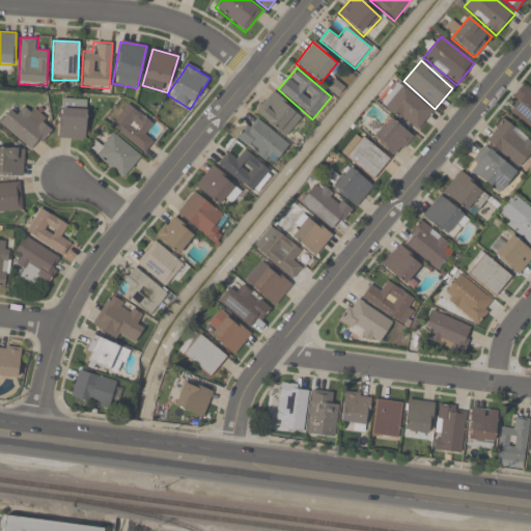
[(326,89),(336,98),(344,87),(333,78),(326,89)]
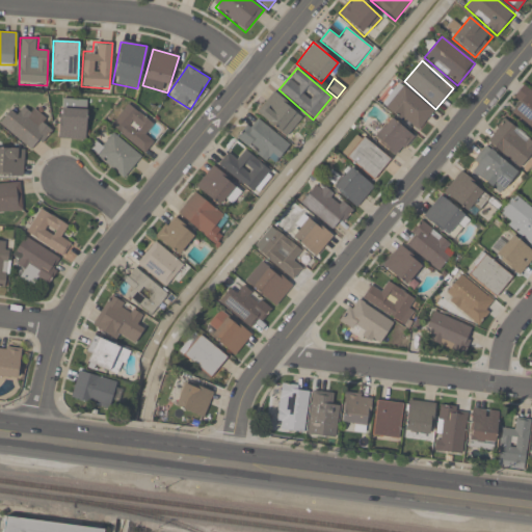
[(381,105),(416,133),(433,110),(399,83),(381,105)]
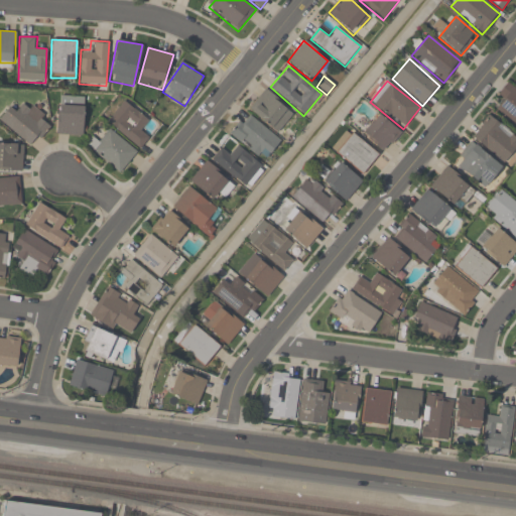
[(515,89),(506,83),(497,97),(503,101),(495,112),(515,125),(515,89)]
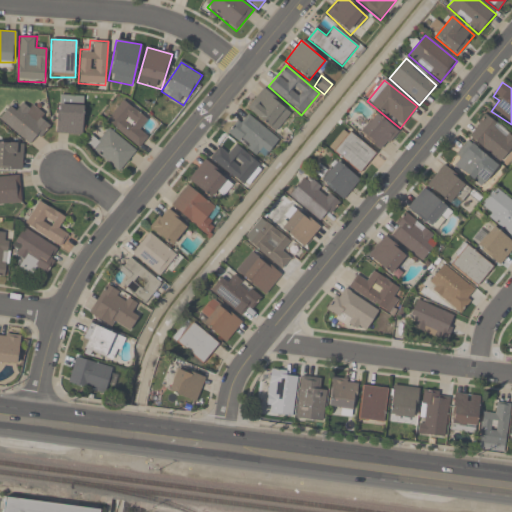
[(292,110),(261,88),(246,110),(277,132),(292,110)]
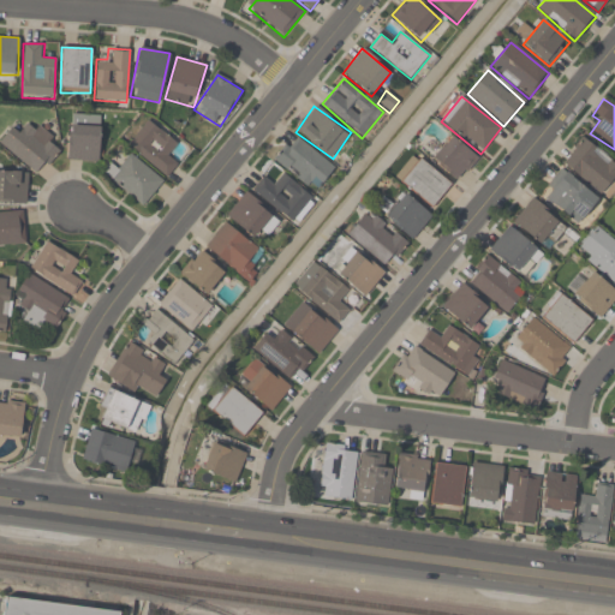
[(99,115),(70,115),(70,161),(99,161),(99,115)]
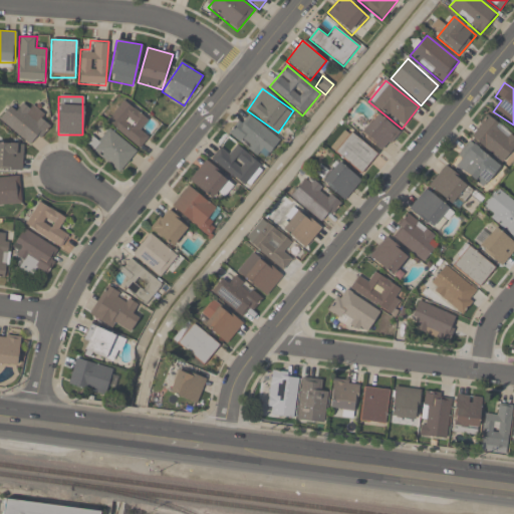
[(140,149),(151,135),(143,129),(149,119),(123,99),(105,122),(140,149)]
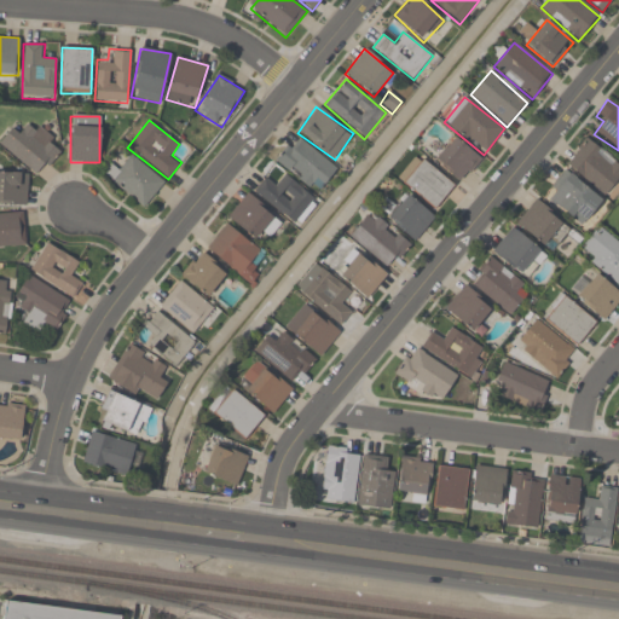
[(0,142),(0,145),(39,177),(62,148),(30,122),(22,132),(13,126),(0,142)]
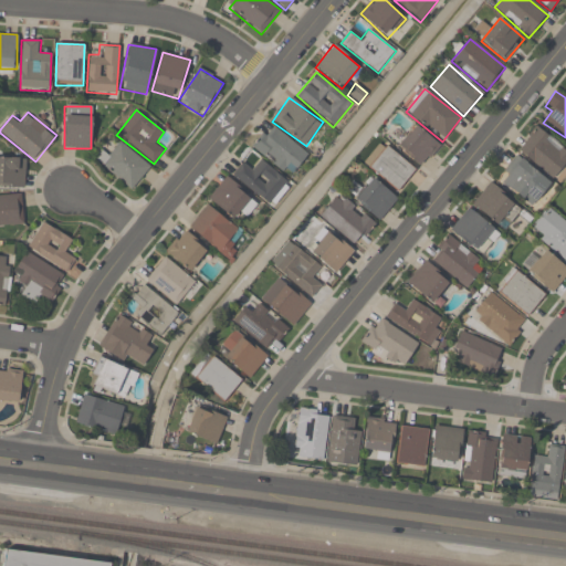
[(397,148),(421,167),(439,145),(415,125),(397,148)]
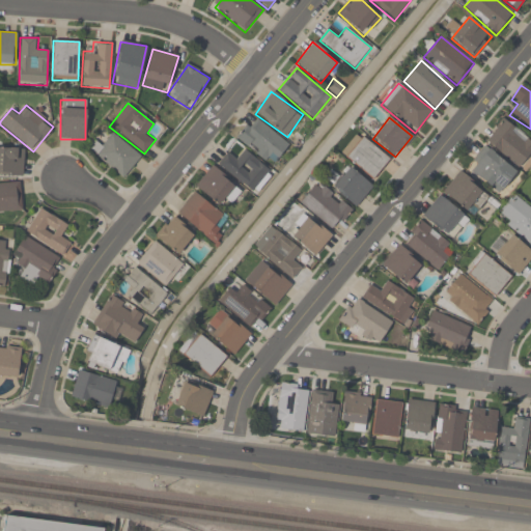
[(530,152),(530,141),(504,118),(484,140),(518,168),(530,152)]
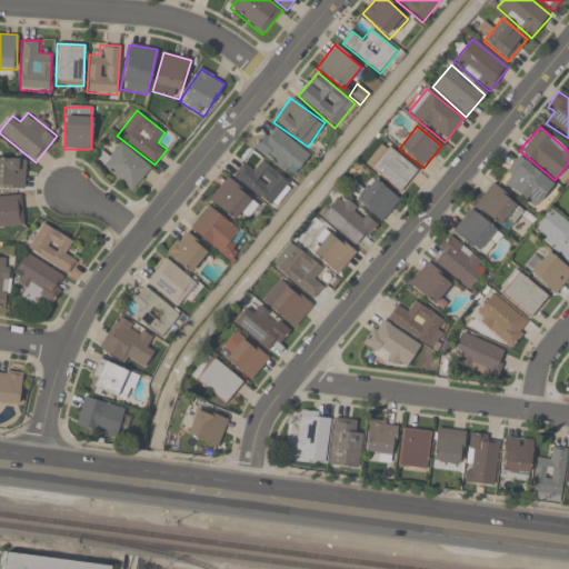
[(265,131),(252,147),(291,178),(310,155),(277,128),(270,136),(265,131)]
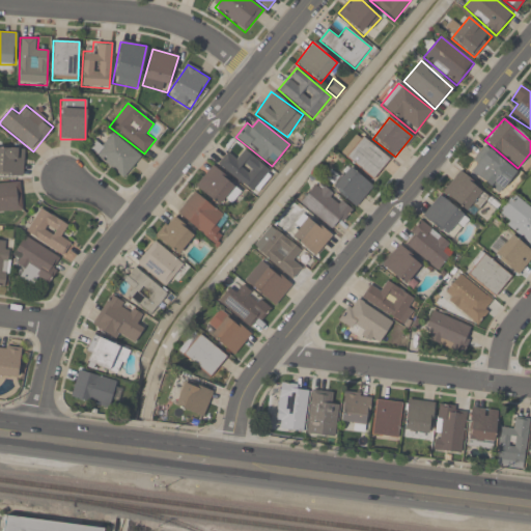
[(124,178),(142,156),(113,133),(104,144),(96,139),(87,150),(124,178)]
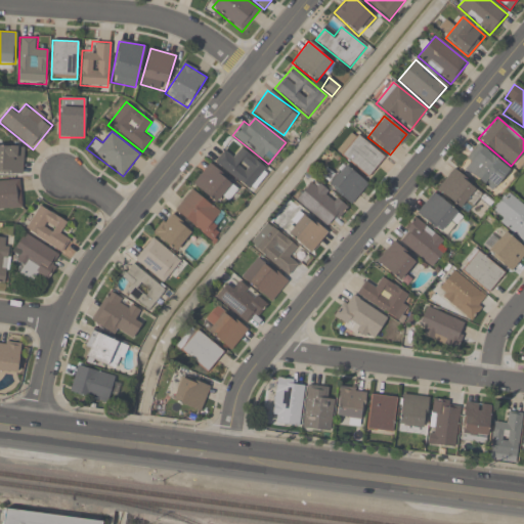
[(336,150),(366,178),(384,159),(353,131),(336,150)]
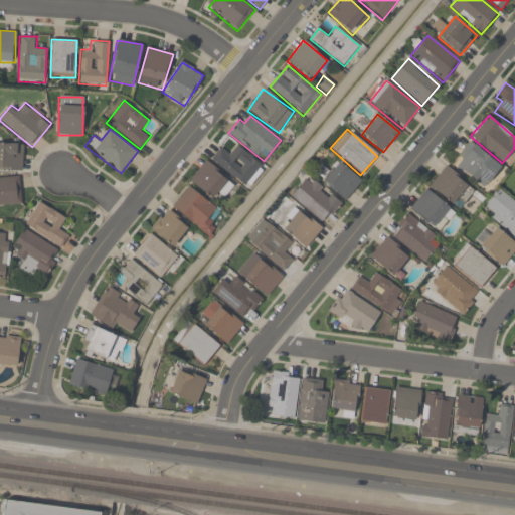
[(501,166),(470,140),(452,162),(483,188),(501,166)]
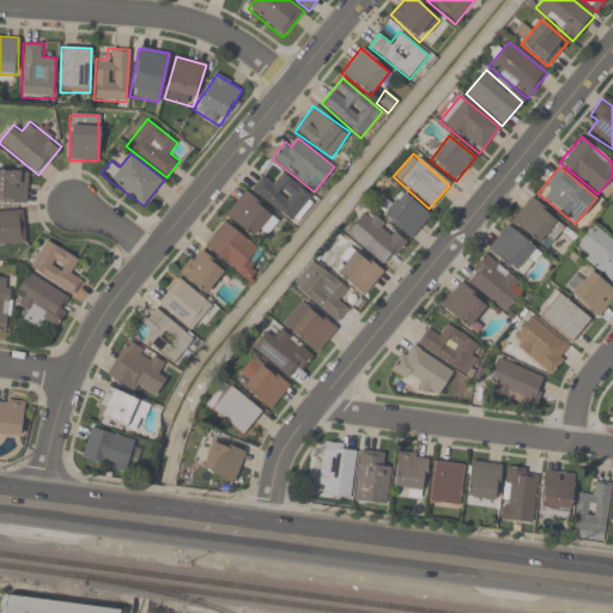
[(0,202),(26,202),(26,171),(0,171),(0,202)]
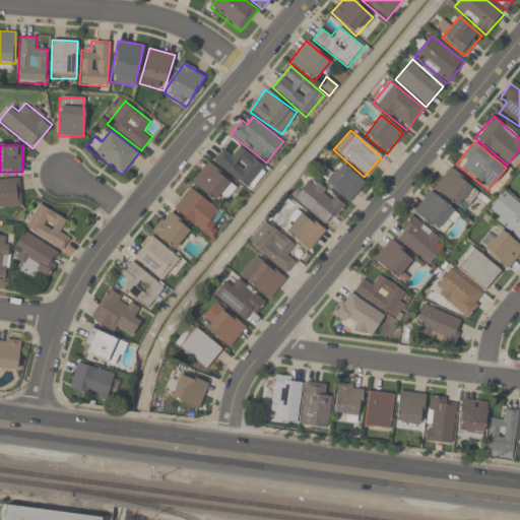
[(232,153),(223,147),(212,160),(247,188),(264,167),(238,146),(232,153)]
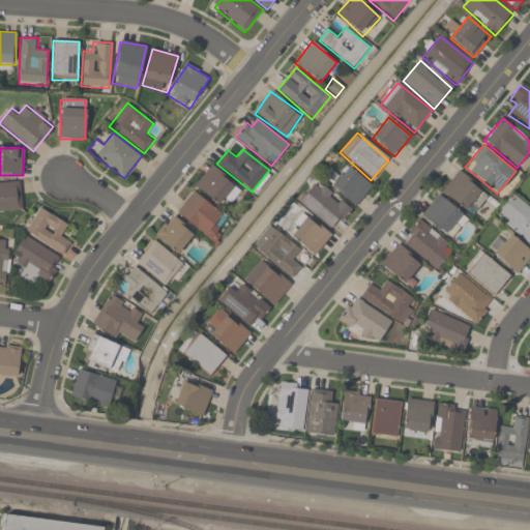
[(225,198),(230,202),(240,190),(212,165),(195,184),(218,206),(225,198)]
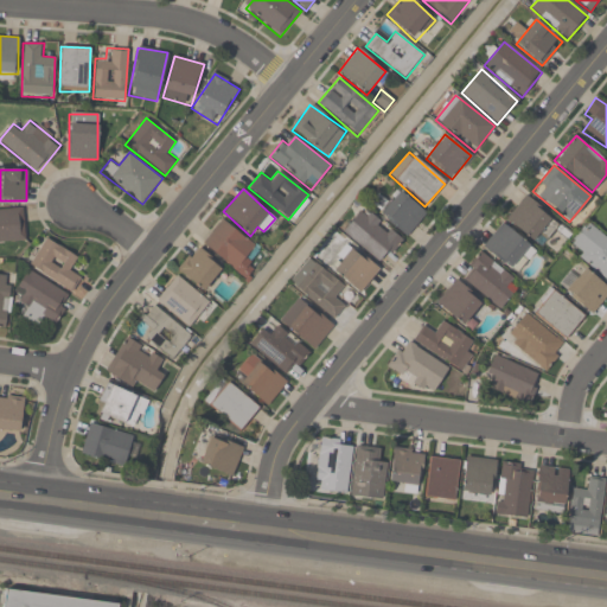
[(407,237),(427,216),(401,192),(381,213),(407,237)]
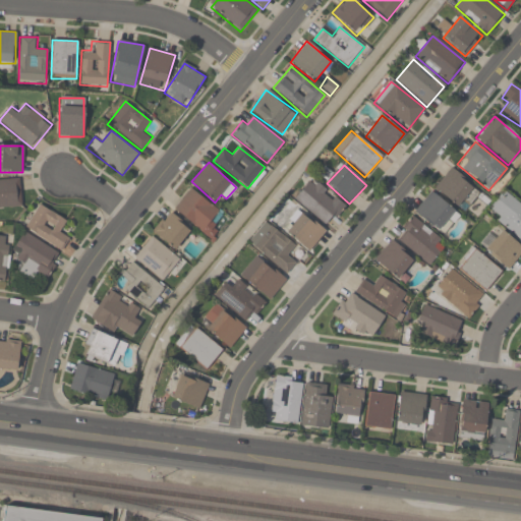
[(435,186),(462,212),(479,192),(452,167),(435,186)]
